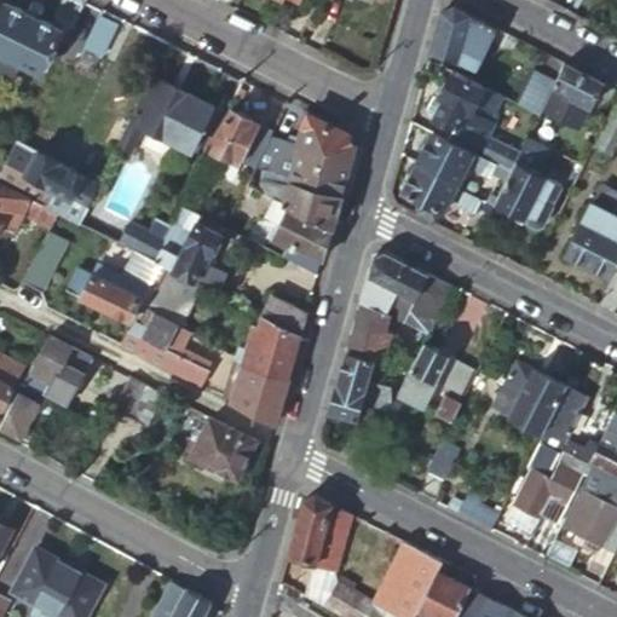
[(82,4),(74,0),(62,0),(53,18),(55,24),(68,30),(82,4)]
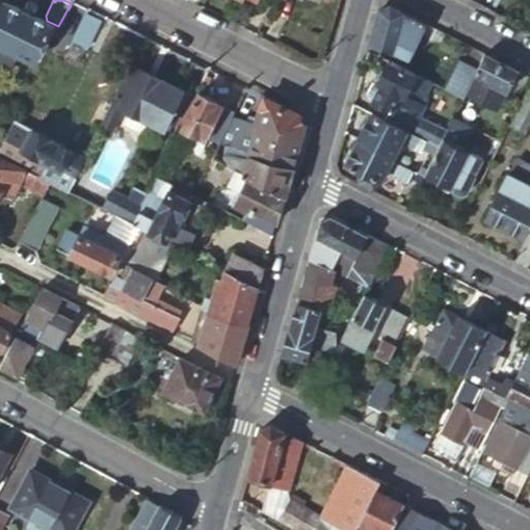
[(48,29),(3,6),(0,12),(0,48),(2,49),(0,53),(0,68),(8,72),(16,56),(31,63),(48,29)]
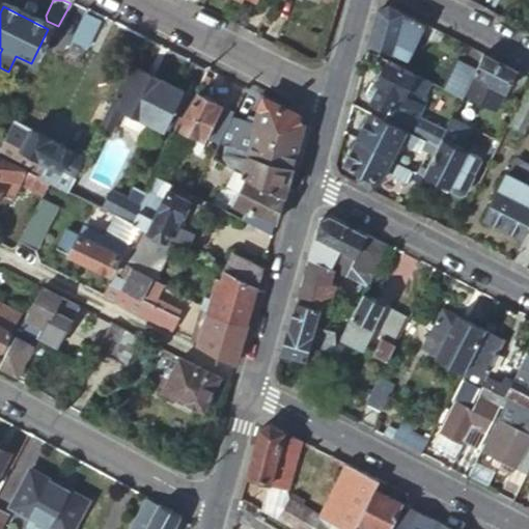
[(406,63),(425,26),(389,8),(379,12),(373,32),(369,46),(406,63)]
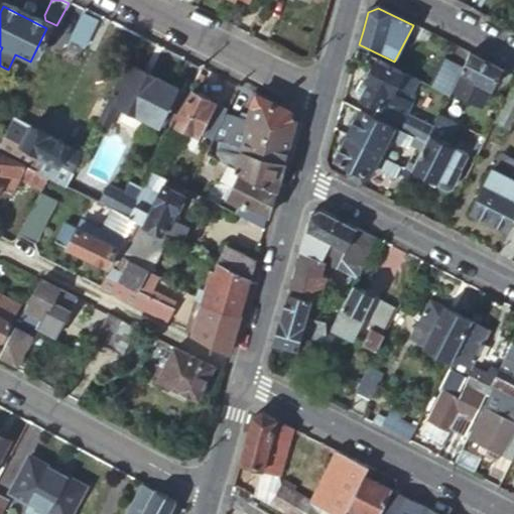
[(503,71),(472,55),(464,71),(457,85),(487,100),(503,71)]
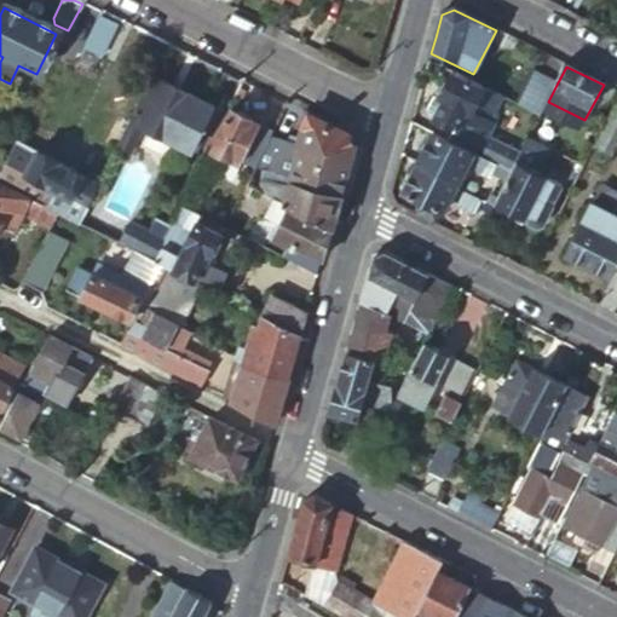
[(548,102),(557,85),(528,69),(519,86),(548,102)]
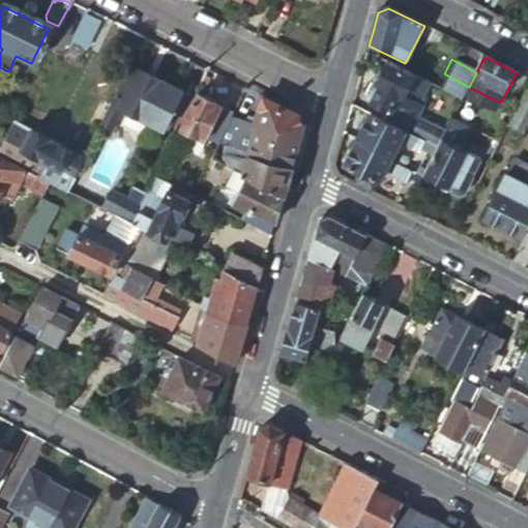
[(430,85),(386,62),(375,84),(372,82),(365,84),(360,94),(363,98),(381,107),(375,117),(418,139),(438,148),(447,130),(417,116),(422,106),(420,105),(430,85)]
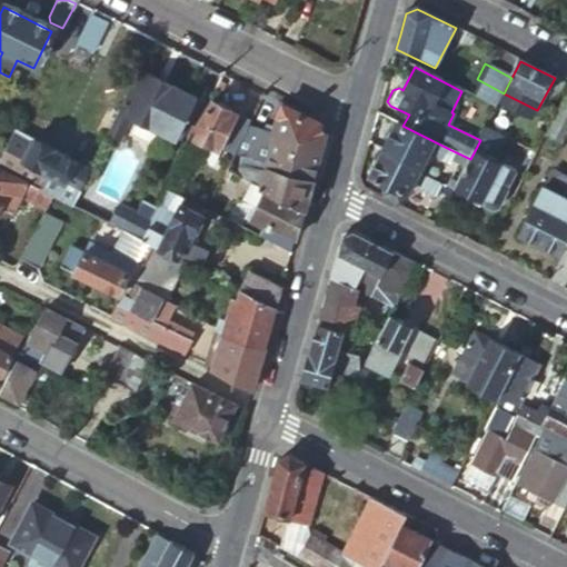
[(194,99),(138,70),(106,137),(118,143),(130,120),(172,141),(194,99)]
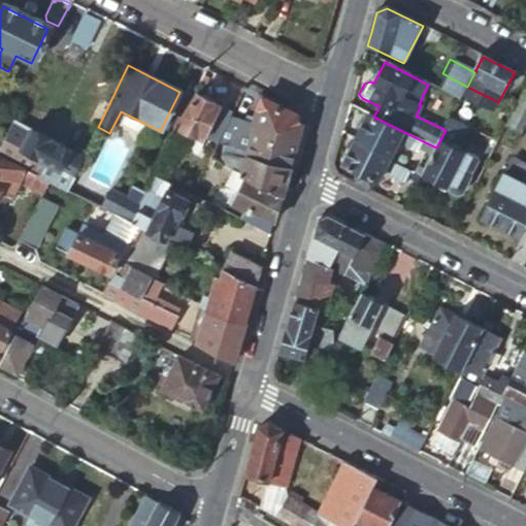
[(461,99),(467,87),(442,73),(434,69),(430,78),(437,81),(436,86),(461,99)]
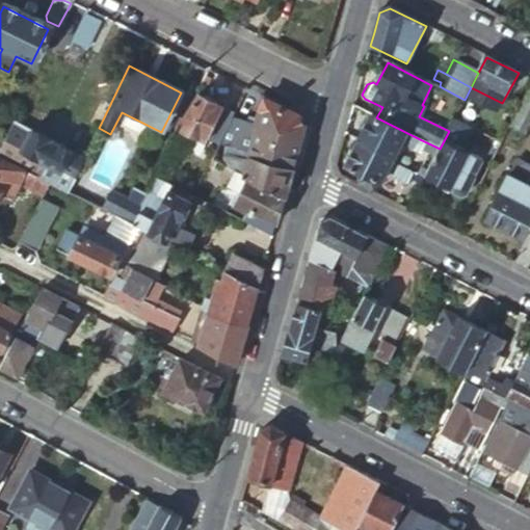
[(529,86),(509,127),(526,135),(529,128),(529,86)]
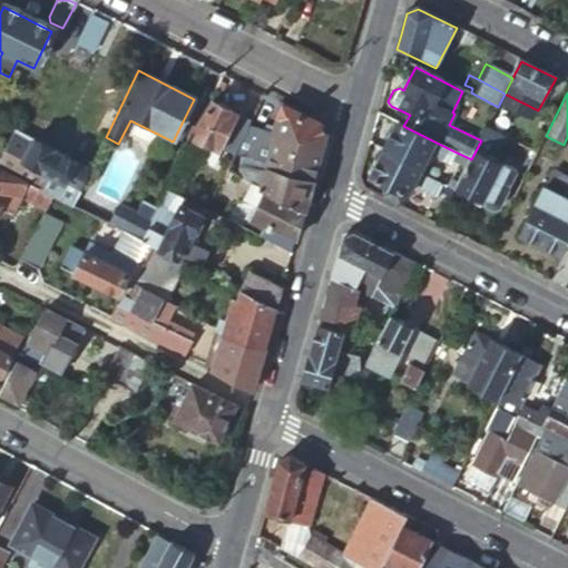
[(176,169),(168,185),(179,191),(194,160),(199,164),(208,146),(218,152),(221,148),(233,155),(235,152),(248,124),(250,120),(211,100),(176,169)]
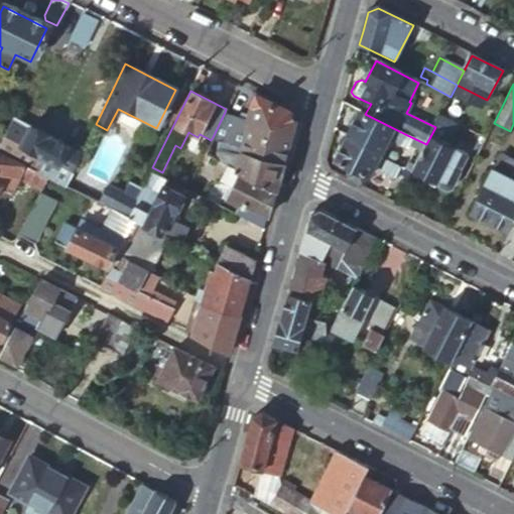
[(290,115),(255,97),(241,122),(246,124),(239,149),(280,168),(293,123),(290,115)]
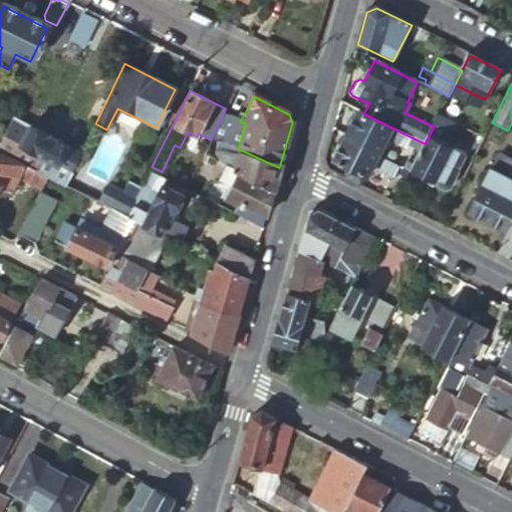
[(452,109),(444,106),(439,116),(446,119),(452,109)]
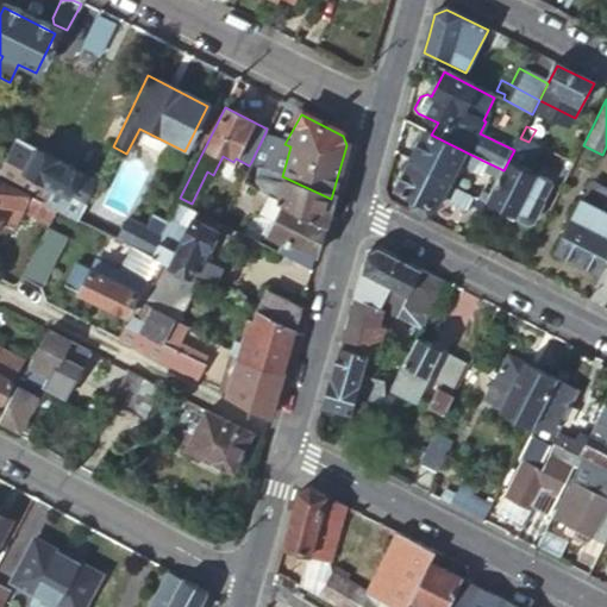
[(280,139),(266,132),(251,162),(268,170),(280,139)]
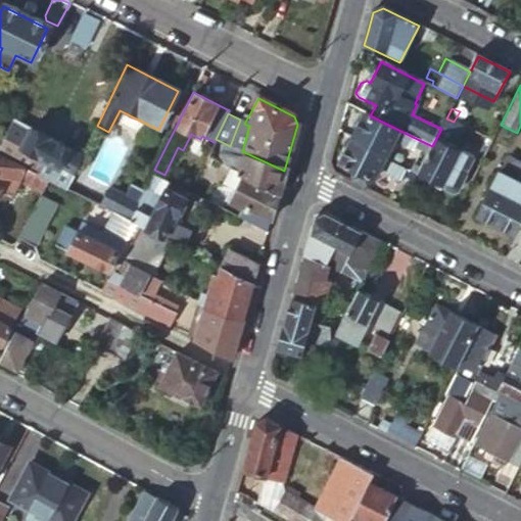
[(351,141),(385,158),(394,141),(408,148),(413,137),(370,115),(366,113),(351,141)]
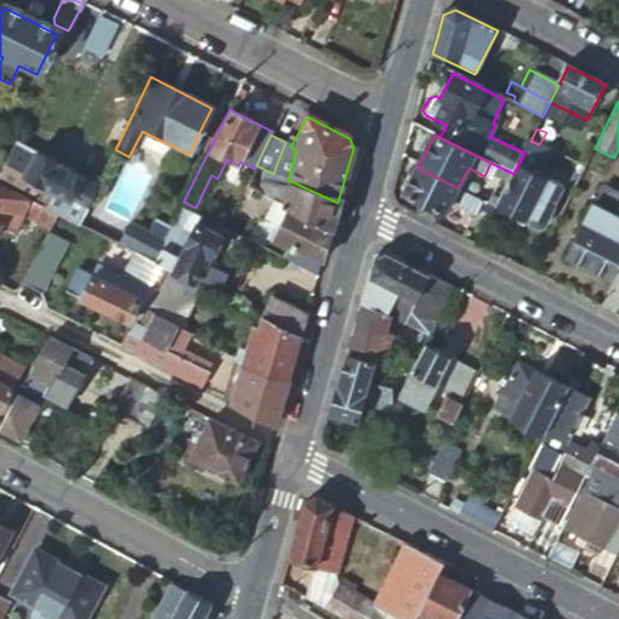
[(540,159),(545,147),(539,145),(531,141),(524,153),(514,174),(499,202),(499,203),(529,219),(528,226),(538,231),(546,226),(554,209),(549,205),(557,187),(546,181),(546,180),(529,170),(535,157),(540,159)]
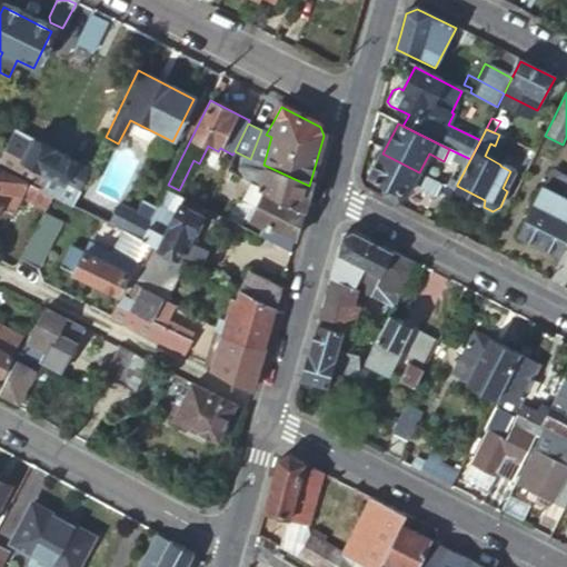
[(11,133),(0,156),(0,169),(53,196),(71,206),(79,191),(88,171),(11,133)]
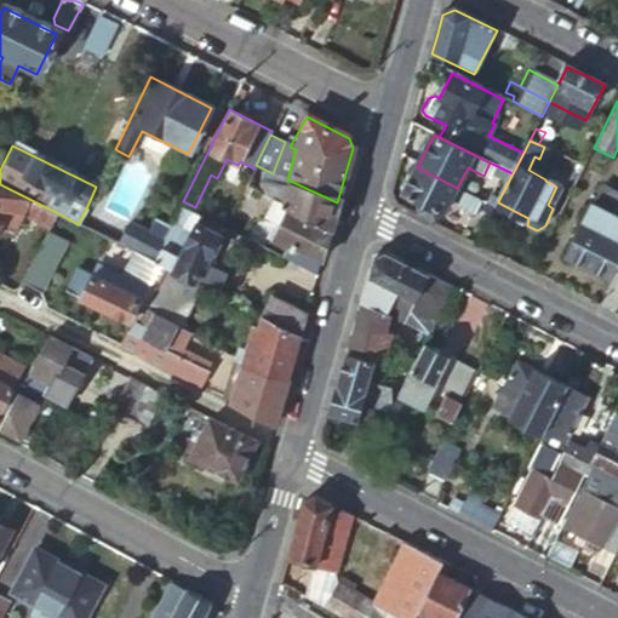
[(562,173),(578,181),(584,167),(570,160),(562,173)]
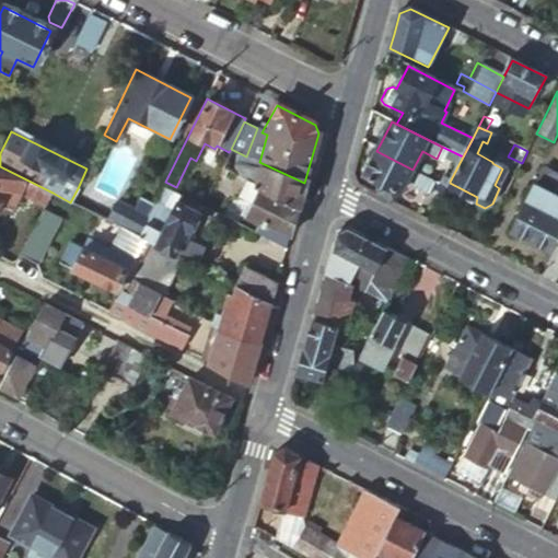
[(304,183),(259,162),(246,157),(231,149),(229,152),(220,170),(244,182),(298,208),(304,183)]
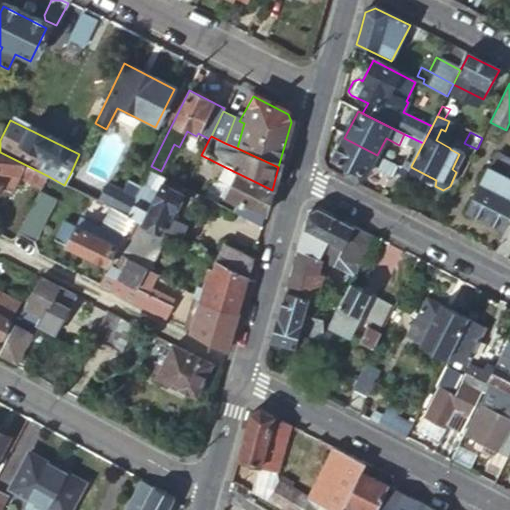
[(345,179),(360,186),(366,173),(368,174),(374,162),(395,173),(399,167),(377,155),(344,138),(333,159),(350,168),(345,179)]
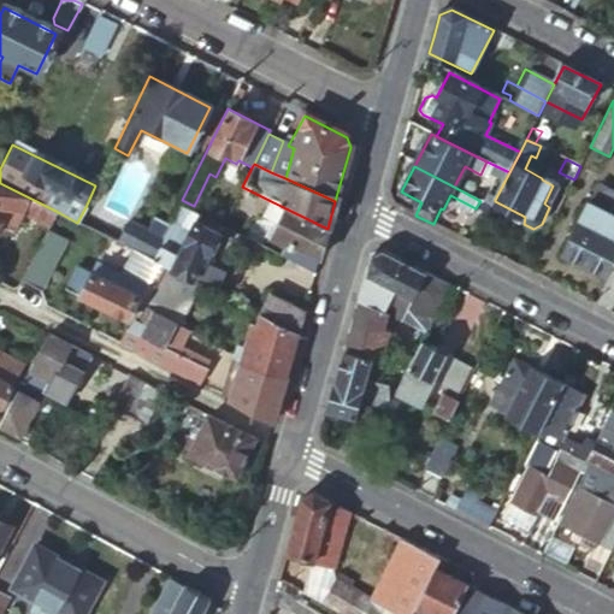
[(0,183),(0,225),(12,232),(22,216),(48,229),(52,223),(58,212),(0,183)]
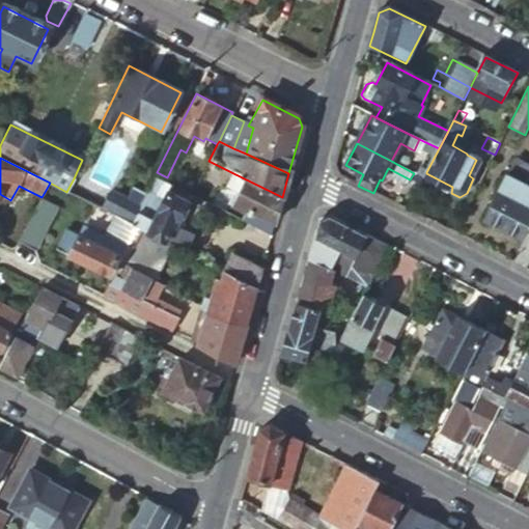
[(528,164),(517,158),(509,174),(528,184),(528,164)]
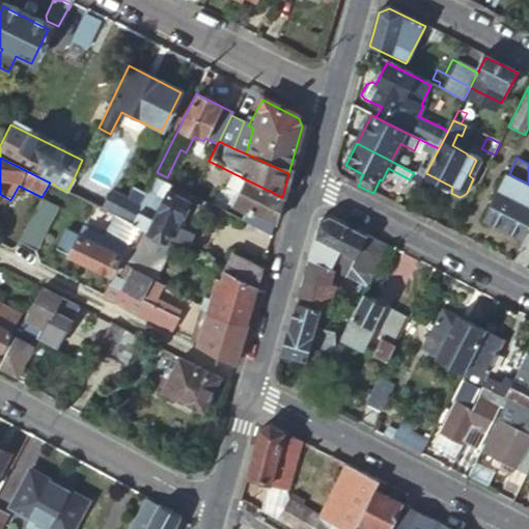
[(469,175),(473,178),(480,163),(476,160),(469,175)]
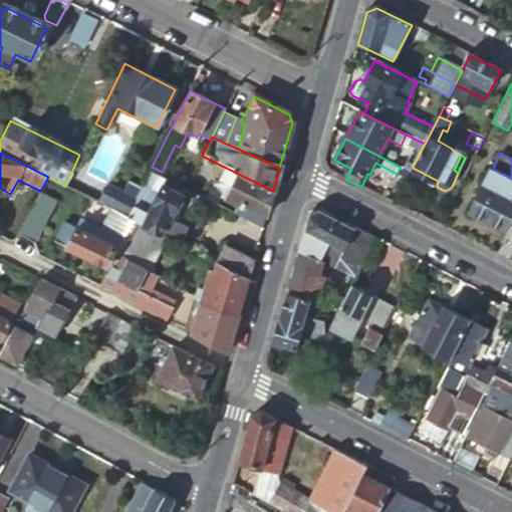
[(405,170),(410,172),(413,168),(413,167),(408,164),(405,170)]
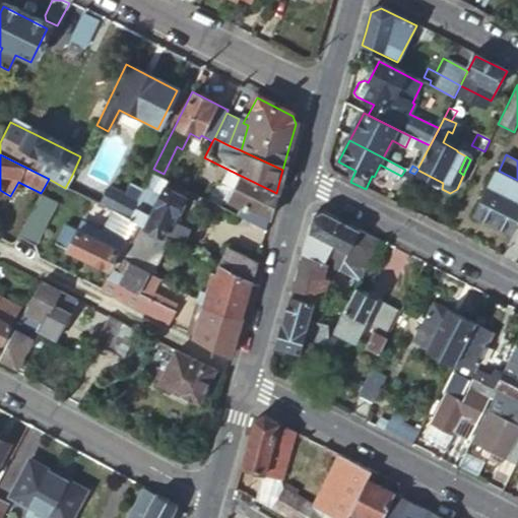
[(153,169),(151,173),(162,179),(164,174),(153,169)]
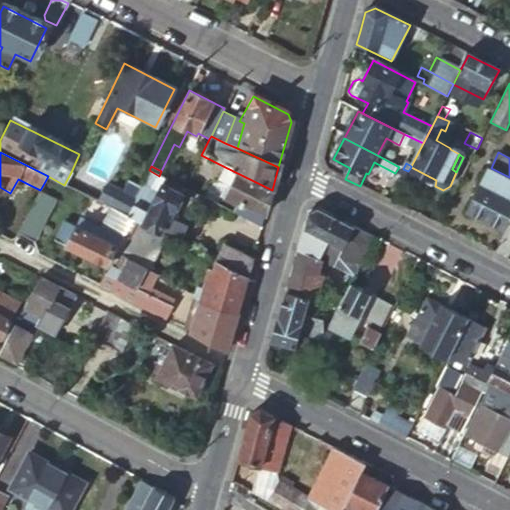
[(265,211),(272,190),(223,166),(217,182),(230,187),(227,201),(236,205),(233,214),(260,229),(265,211)]
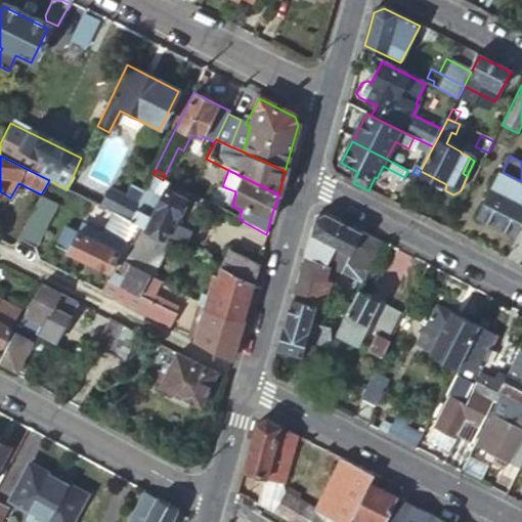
[(479,218),(516,236),(521,225),(521,181),(503,172),(479,218)]
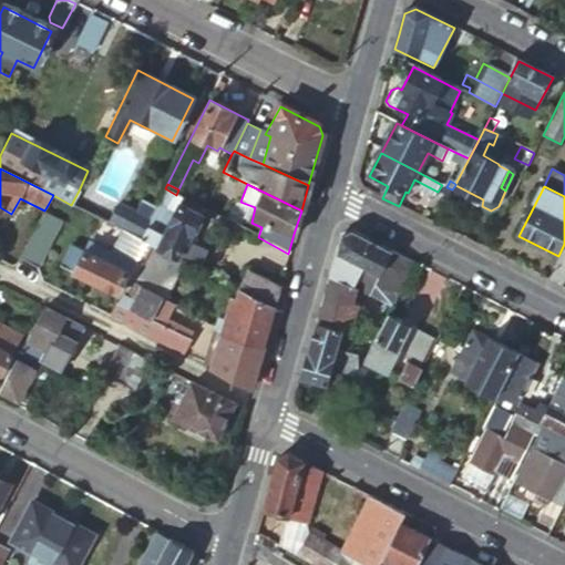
[(443,193),(450,196),(452,189),(447,187),(443,193)]
